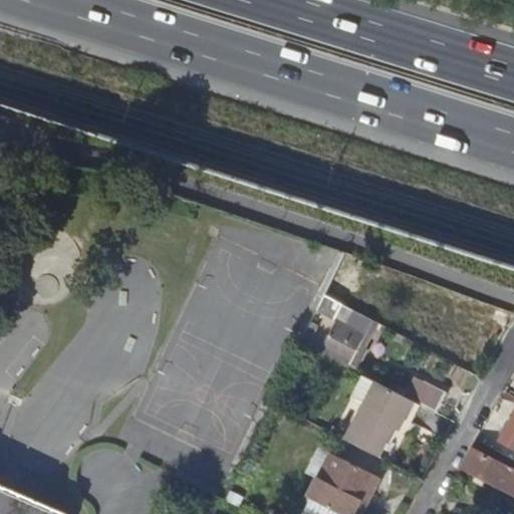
[(342,304),(365,259),(346,252),(326,295),(342,304)]
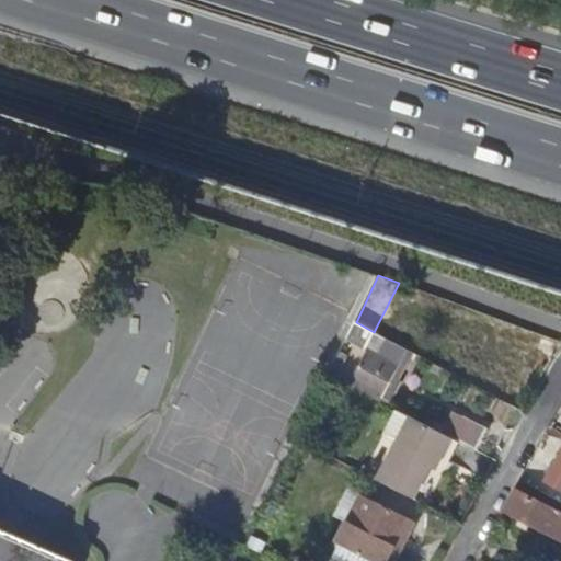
[(353,341),(367,350),(376,332),(374,332),(356,322),(347,339),(353,341)]
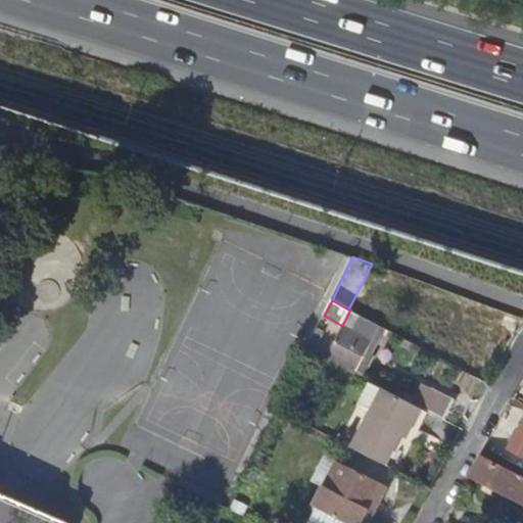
[(342,326),(350,330),(355,321),(378,332),(381,327),(350,310),(342,326)]
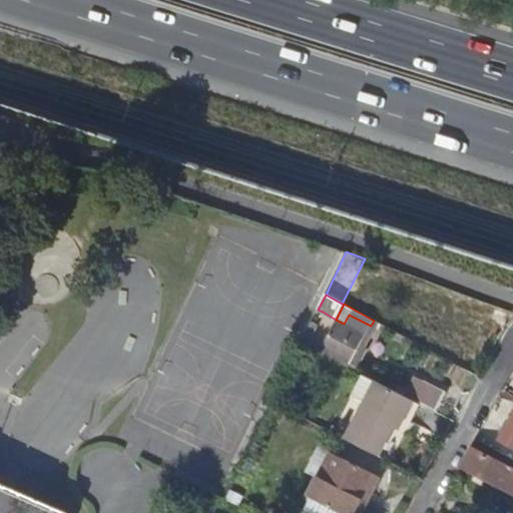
[(308,341),(323,312),(318,310),(301,344),(349,369),(371,326),(349,315),(344,324),(330,353),(308,341)]
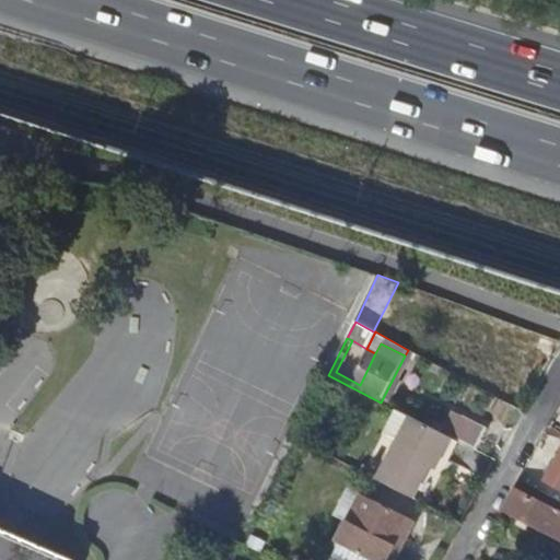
[(452,438),(408,416),(394,409),(382,434),(396,440),(376,479),(415,499),(430,467),(436,454),(442,456),(452,438)]
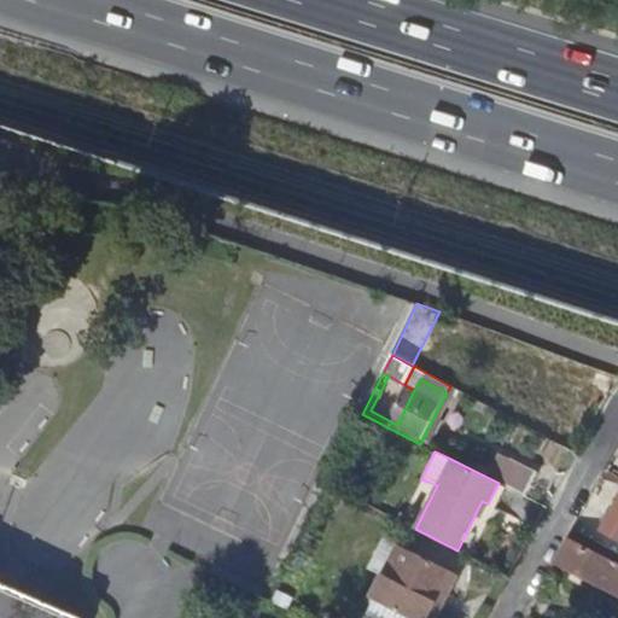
[(516,461),(502,485),(526,497),(537,473),(516,461)]
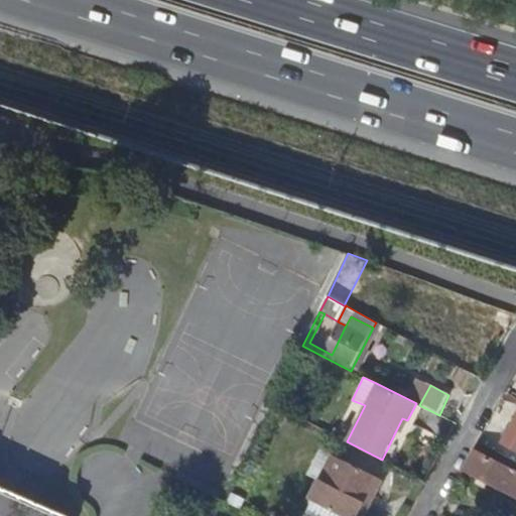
[(401,432),(407,420),(402,418),(396,430),(401,432)]
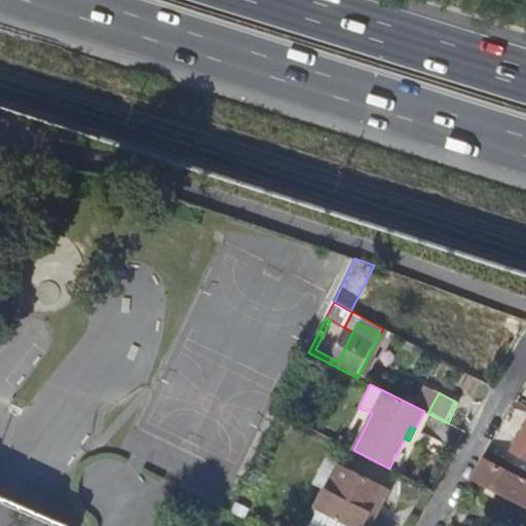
[(525,430),(515,451),(525,456),(525,430)]
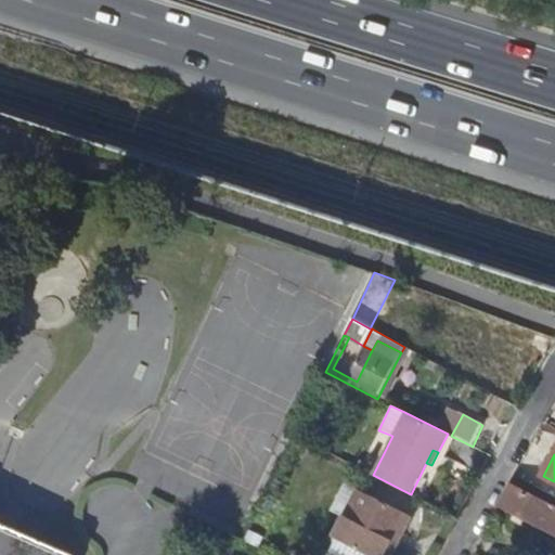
[(554,506),(513,486),(502,506),(554,533),(554,506)]
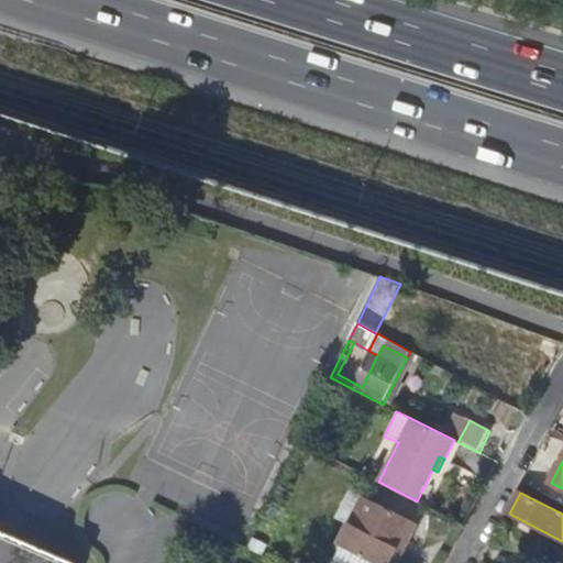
[(343,544),(376,562),(390,562),(401,539),(408,541),(417,523),(366,497),(343,544)]
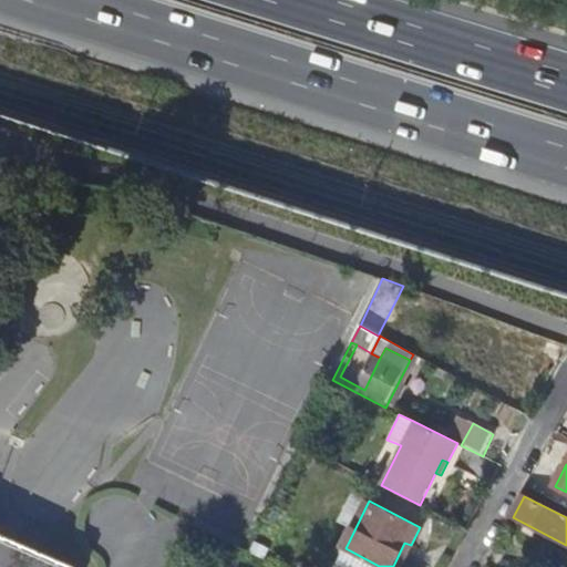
[(68,566),(0,536),(0,566),(68,566)]
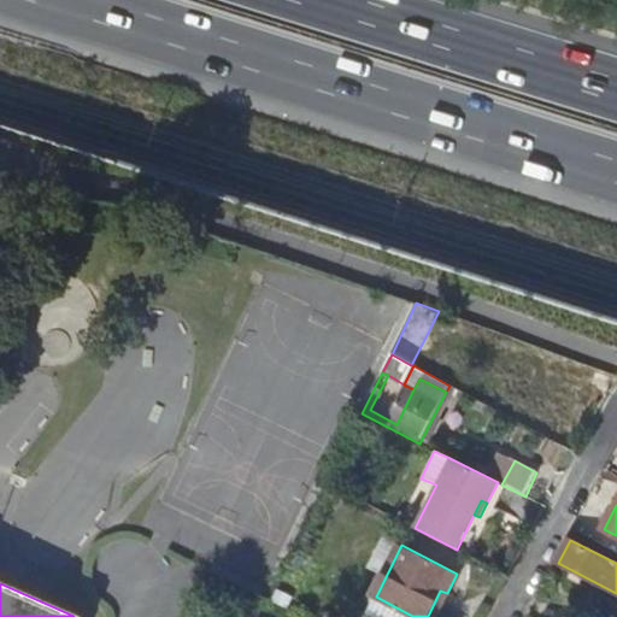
[(434,616),(447,593),(440,591),(428,616),(434,616)]
